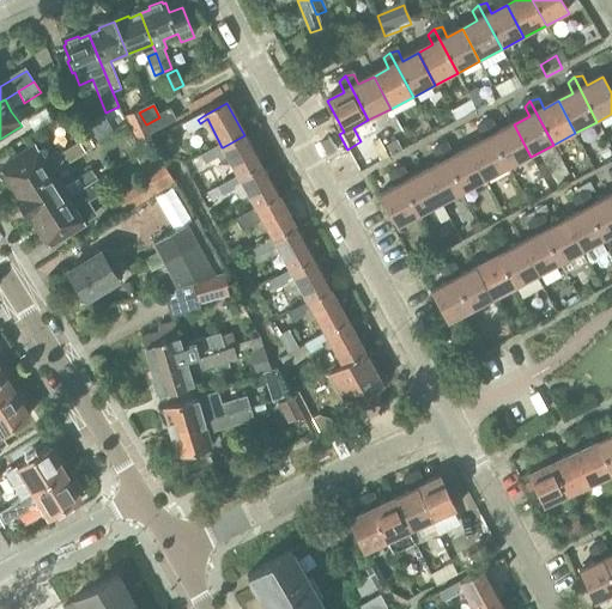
[(170,110),(159,117),(146,125),(152,135),(176,122),(170,110)]
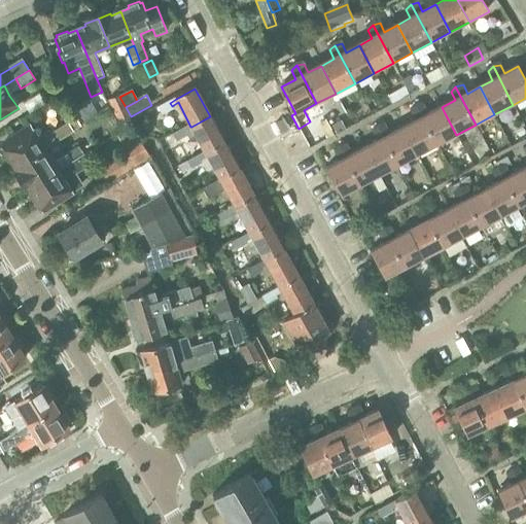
[(131,116),(126,107),(119,97),(107,103),(118,123),(131,116)]
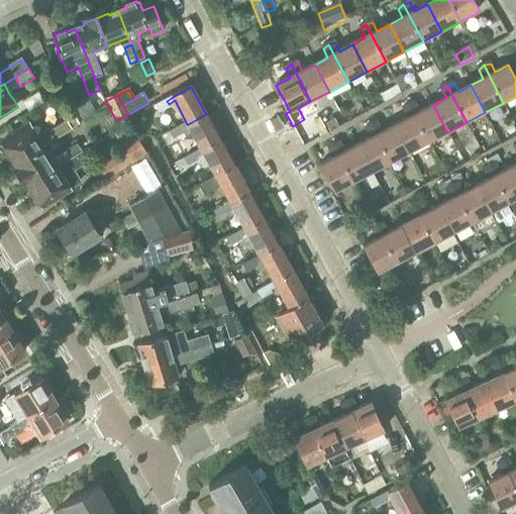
[(96,114),(89,100),(76,107),(83,121),(96,114)]
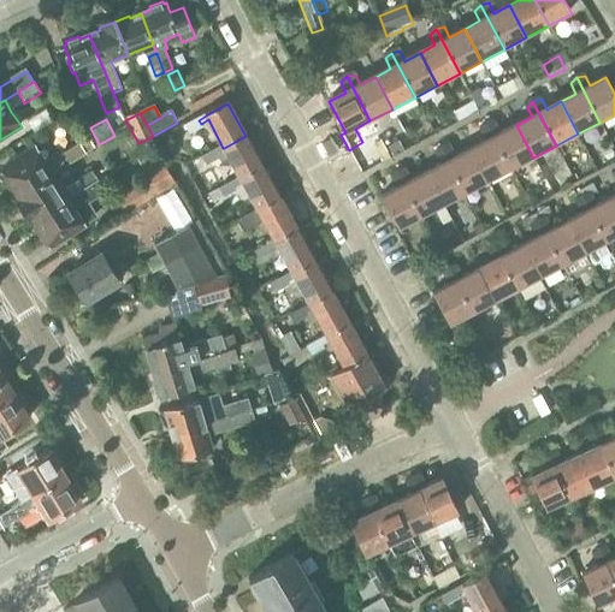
[(199,120),(185,128),(191,136),(203,130),(202,126),(201,124),(199,120)]
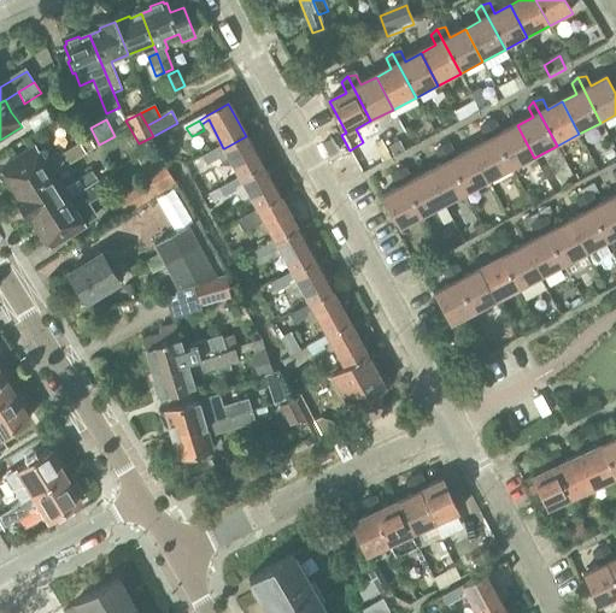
[(487,125),(511,170),(534,158),(517,125),(502,134),(497,123),(487,125)]
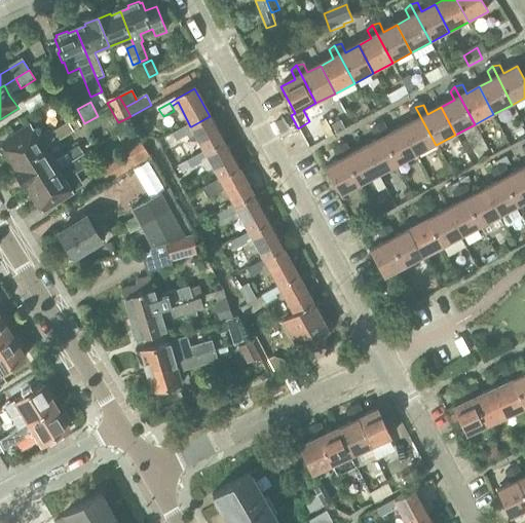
[(436,145),(415,107),(411,112),(415,121),(402,127),(417,155),(436,145)]
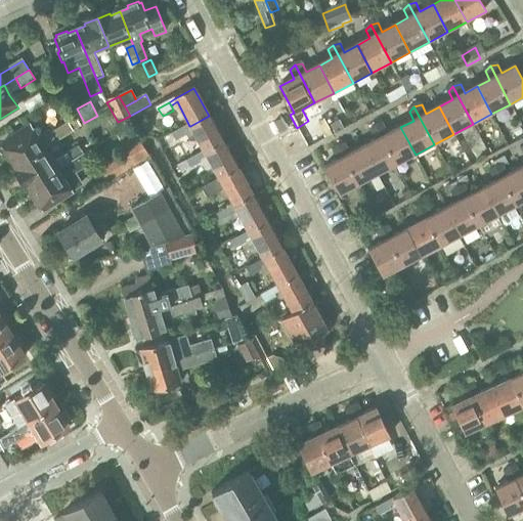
[(30,128),(3,144),(16,166),(17,167),(44,150),(48,148),(71,134),(81,128),(73,115),(63,120),(67,125),(54,132),(53,130),(43,136),(37,139),(30,128)]
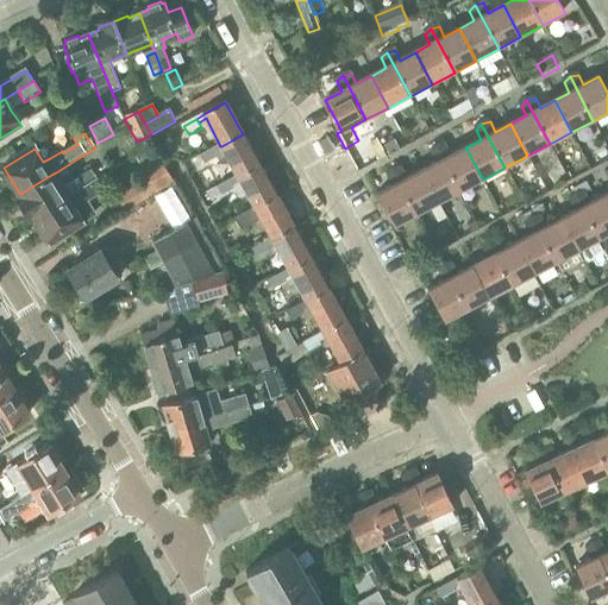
[(220,146),(200,157),(205,165),(205,166),(217,159),(218,162),(227,157),(238,177),(261,165),(243,134),(221,146),(220,146)]
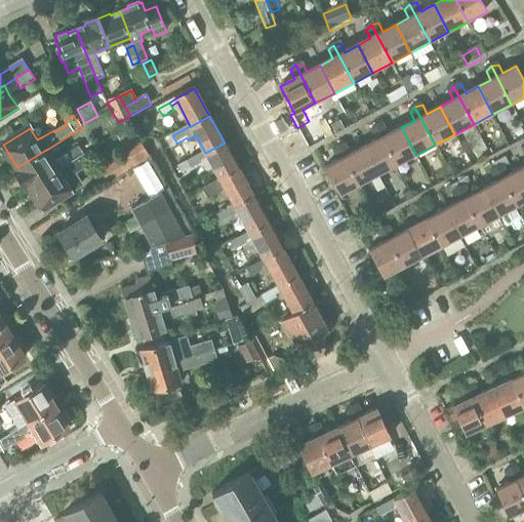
[(289,131),(284,120),(276,125),(281,135),(289,131)]
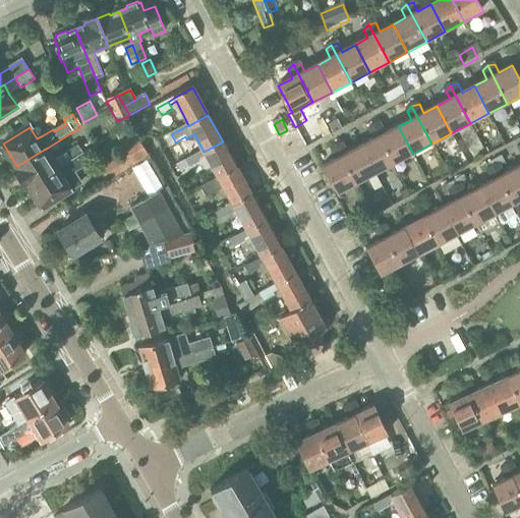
[(324,121),(316,124),(325,139),(332,135),(324,121)]
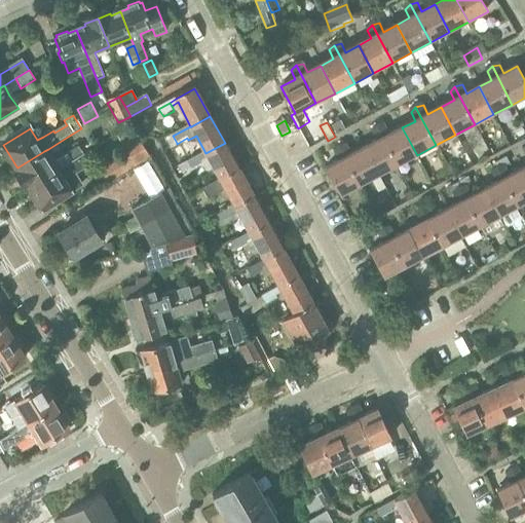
[(337,136),(346,132),(341,122),(332,127),(337,136)]
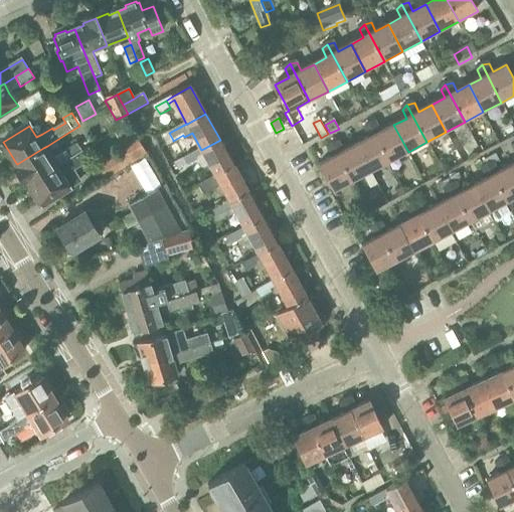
[(370,125),(390,162),(408,152),(393,125),(381,132),(377,123),(370,125)]
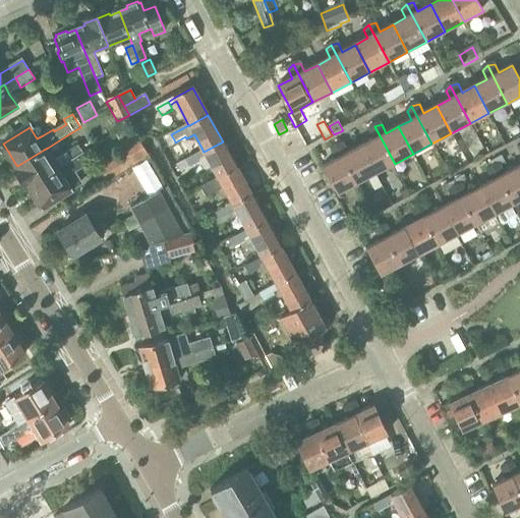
[(395,164),(374,126),(369,131),(373,139),(360,147),(376,174),(395,164)]
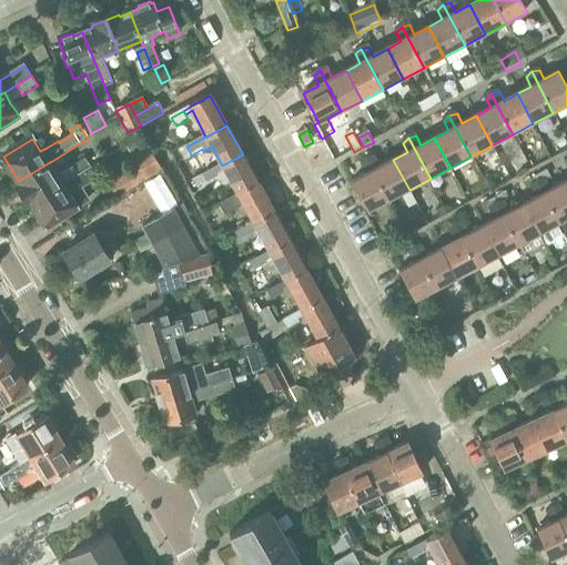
[(140,158),(152,178),(162,172),(150,152),(140,158)]
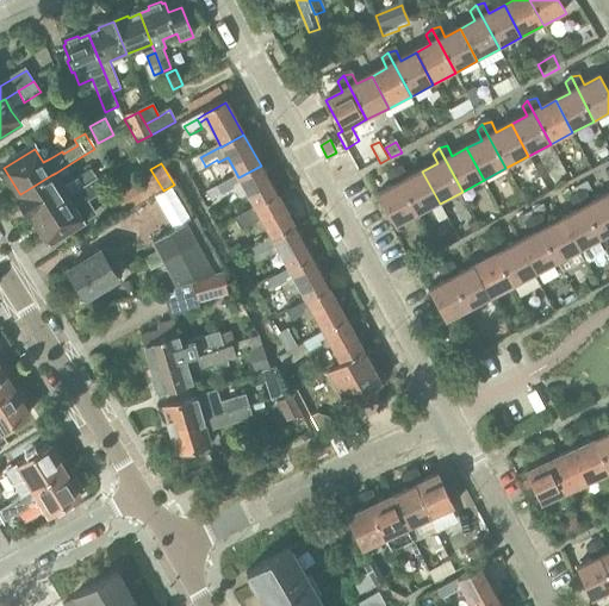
[(238,177),(218,188),(218,189),(223,197),(235,191),(235,188),(242,185),(255,208),(255,210),(278,197),(261,166),(238,177)]
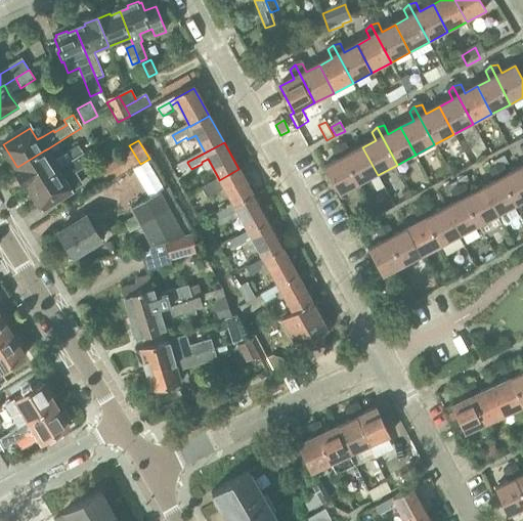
[(110,183),(140,164),(129,145),(124,148),(127,154),(100,170),(110,183)]
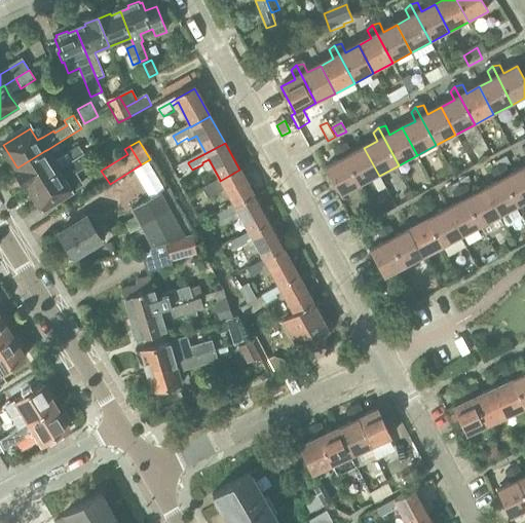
[(339,148),(360,186),(379,176),(364,148),(351,155),(347,146),(339,148)]
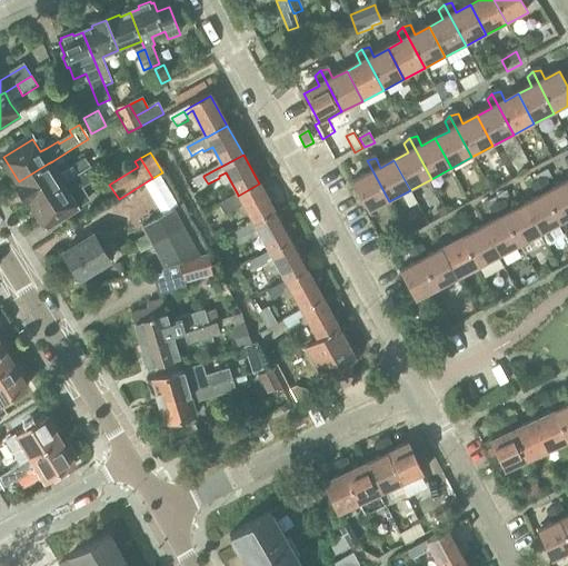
[(86,160),(73,167),(78,176),(90,168),(86,160)]
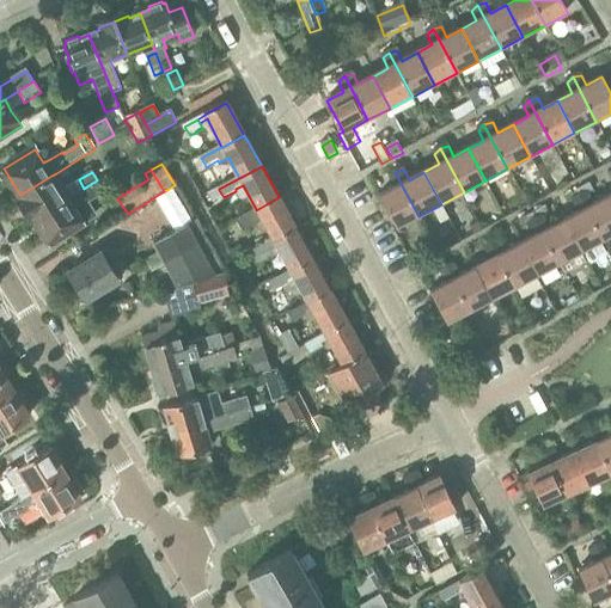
[(419,216),(395,172),(390,178),(395,188),(378,197),(395,229),(419,216)]
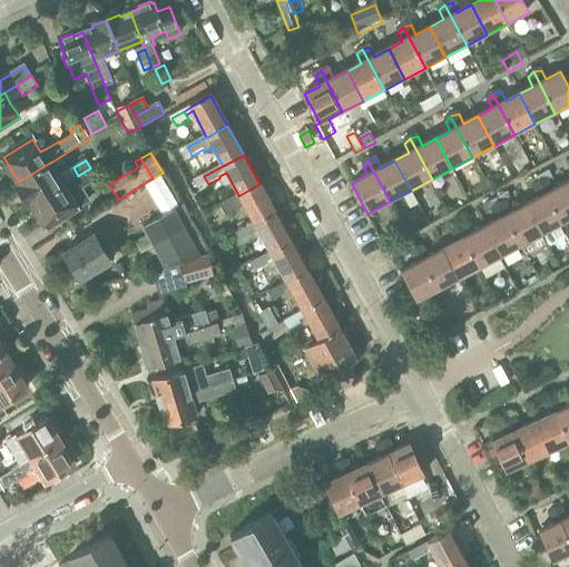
[(18,181),(15,183),(30,208),(33,206),(33,205),(61,186),(57,178),(48,164),(19,182),(18,181)]
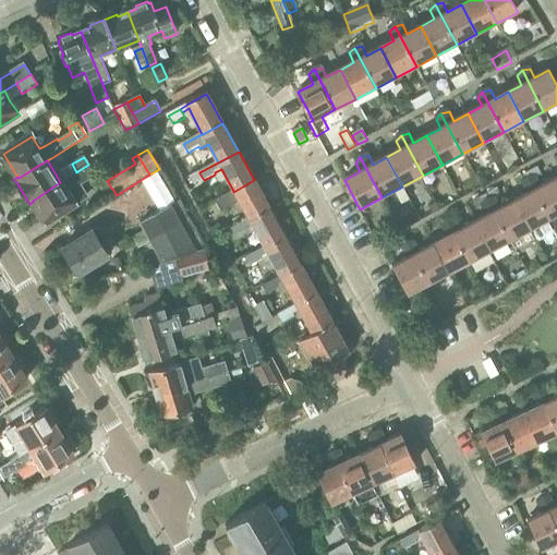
[(60,182),(33,201),(33,202),(47,224),(75,206),(89,198),(81,184),(97,175),(89,164),(88,165),(76,172),(75,173),(64,180),(60,182)]
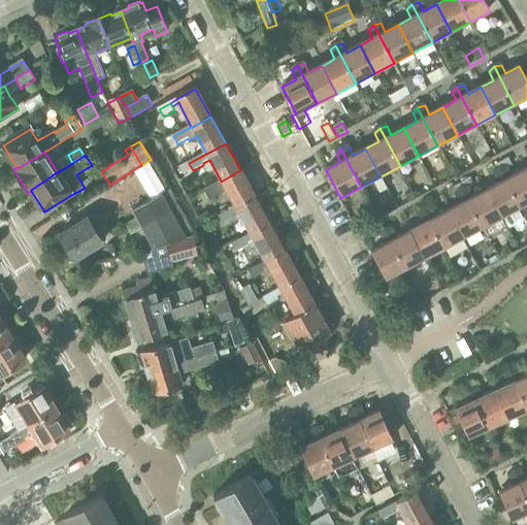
[(508,160),(497,165),(498,166),(499,169),(506,167),(507,168),(512,166),(513,166),(508,160)]
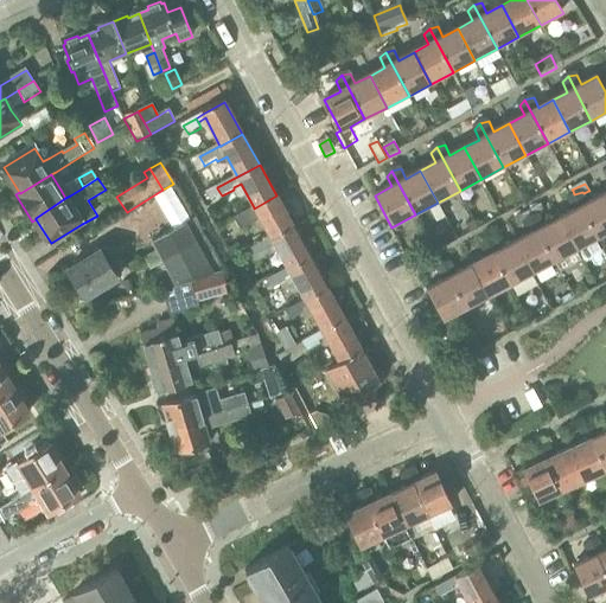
[(217,188),(208,194),(211,201),(222,197),(222,196),(217,188)]
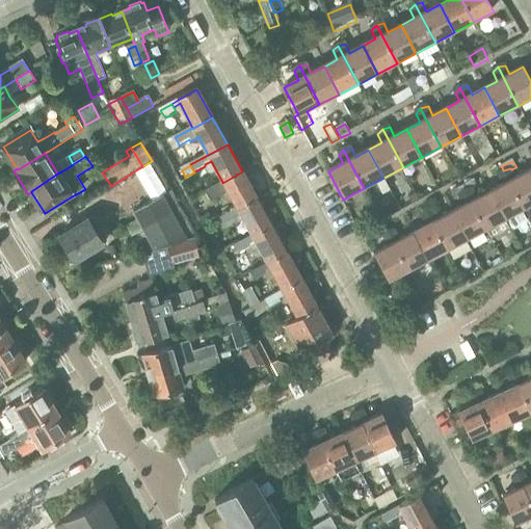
[(510,168),(503,170),(525,210),(530,206),(530,175),(529,172),(516,179),(511,169),(510,168)]
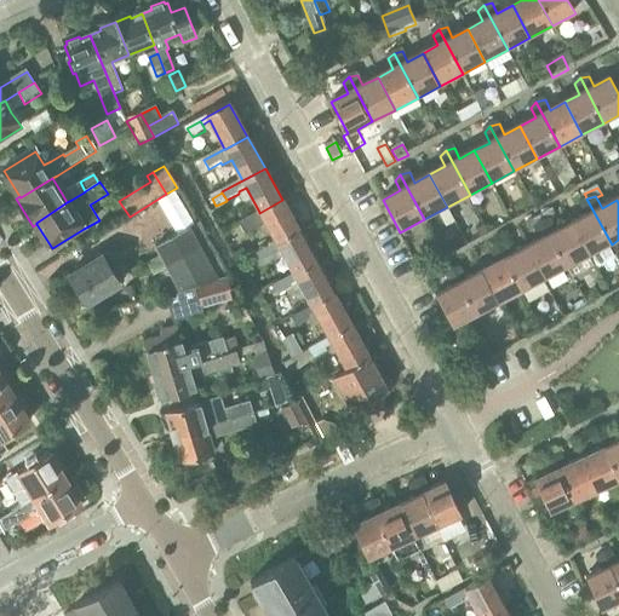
[(586,217),(572,224),(589,257),(612,245),(586,199),(580,205),(586,217)]
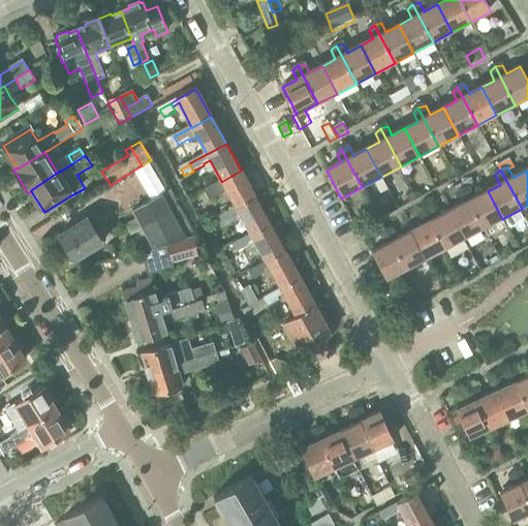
[(221,181),(204,191),(210,202),(227,192),(237,209),(256,198),(241,171),(221,182),(221,181)]
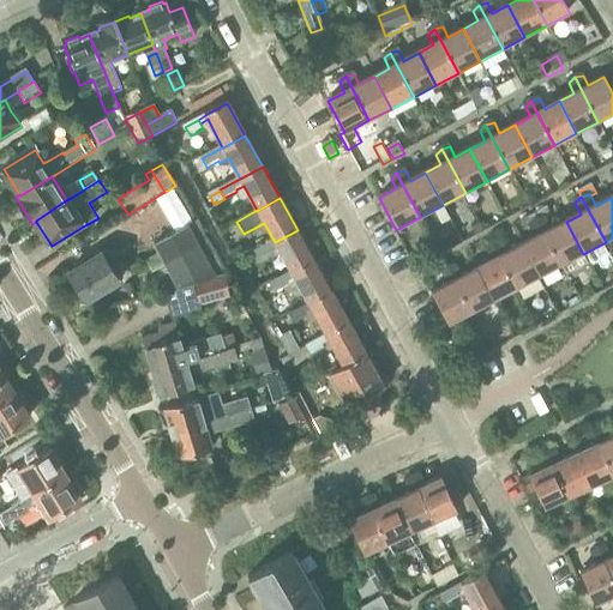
[(548,209),(534,216),(535,218),(536,221),(540,219),(545,218),(546,219),(550,218),(551,213),(548,209)]
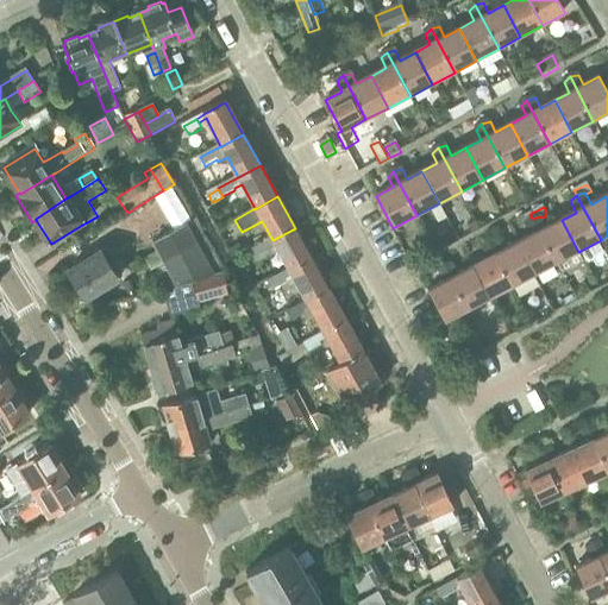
[(530,214),(518,221),(524,231),(528,228),(526,225),(526,224),(532,219),(531,216),(530,214)]
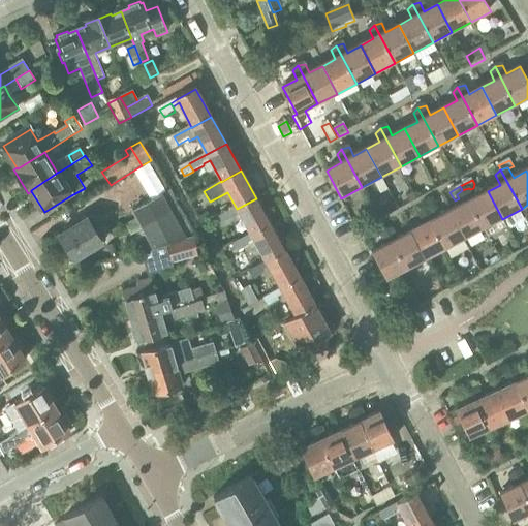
[(465,189),(462,190),(484,229),(484,228),(489,238),(507,228),(502,219),(488,191),(475,198),(470,189),(469,188),(465,189)]
